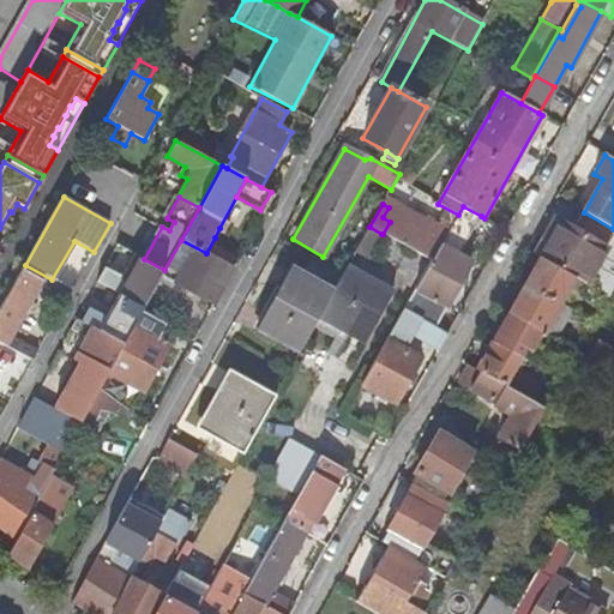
[(459,256),(481,216),(463,206),(458,215),(451,227),(432,260),(404,309),(435,326),(470,262),(459,256)]
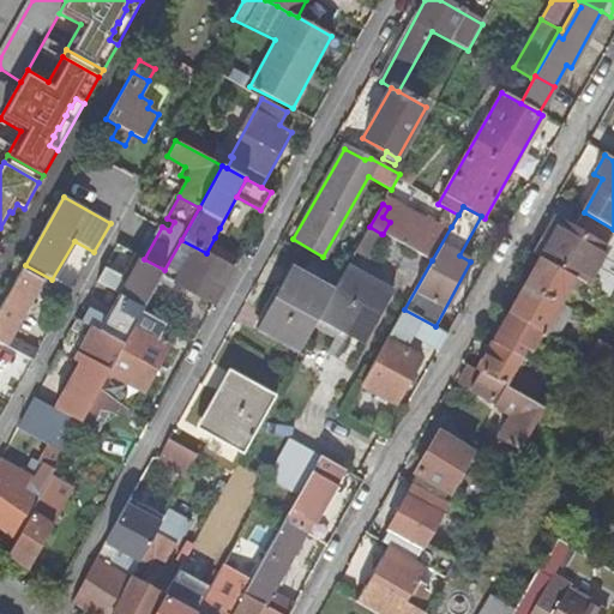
[(607,246),(613,233),(613,229),(584,212),(575,229),(607,246)]
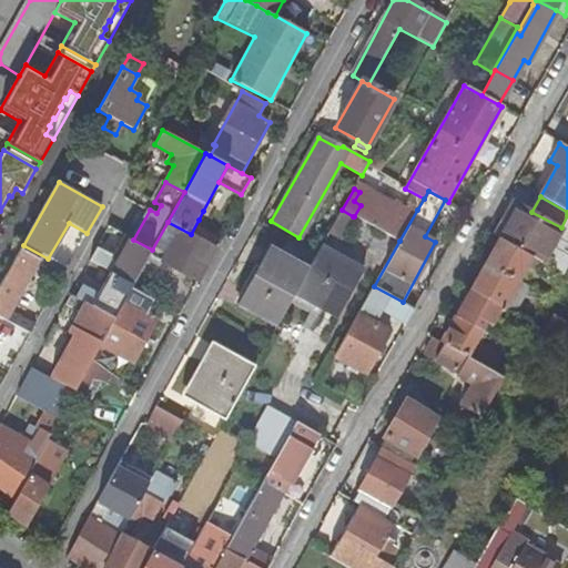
[(362,203),(361,205),(354,216),(399,241),(417,210),(407,205),(397,222),(362,203)]
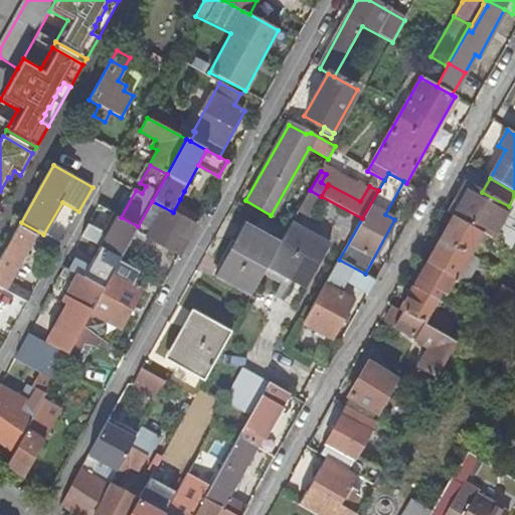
[(514,195),(509,206),(482,192),(468,184),(452,216),(453,217),(480,231),(503,243),(511,247),(514,239),(514,195)]
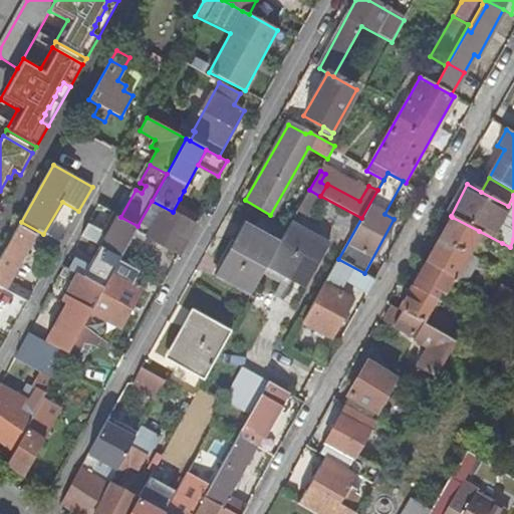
[(307,218),(319,196),(309,190),(297,212),(307,218)]
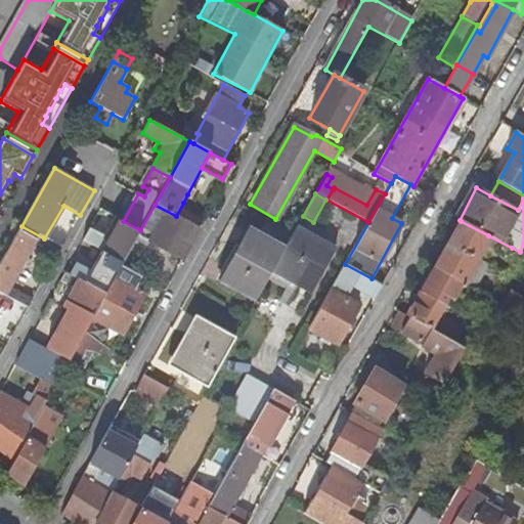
[(191,197),(187,194),(183,203),(187,205),(191,197)]
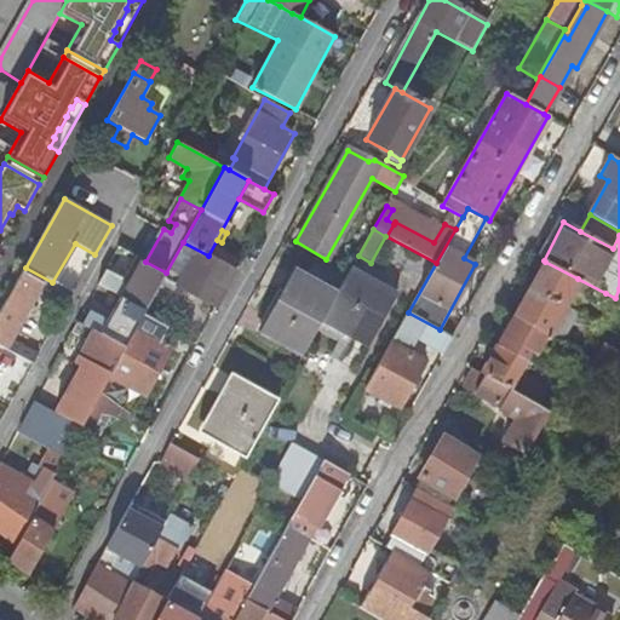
[(217,309),(237,271),(208,256),(183,242),(166,273),(164,279),(190,293),(217,309)]
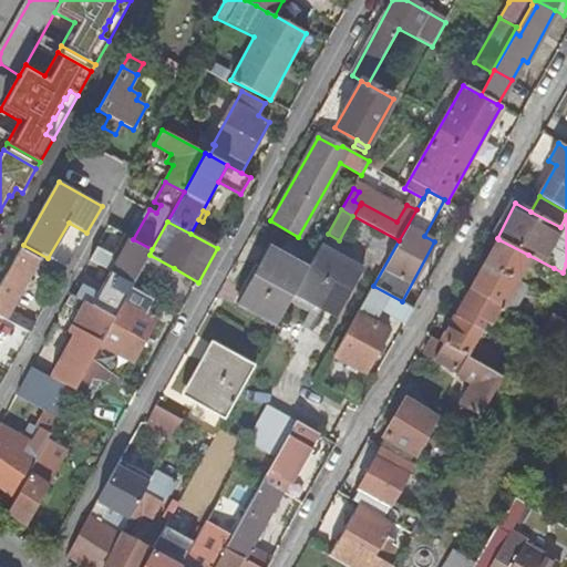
[(98,247),(91,260),(110,271),(133,285),(150,255),(152,249),(133,239),(131,238),(122,255),(116,251),(114,256),(98,247)]
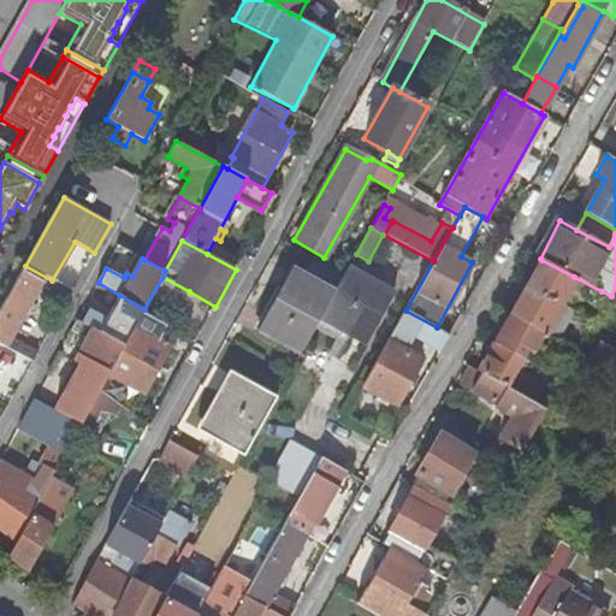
[(542,260),(510,315),(544,333),(554,339),(569,308),(561,303),(574,277),(542,260)]
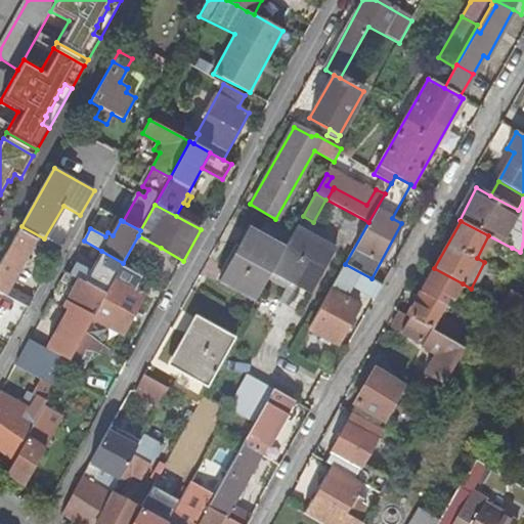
[(57,257),(61,249),(44,238),(22,226),(0,264),(0,292),(3,295),(29,308),(34,299),(11,287),(36,245),(57,257)]
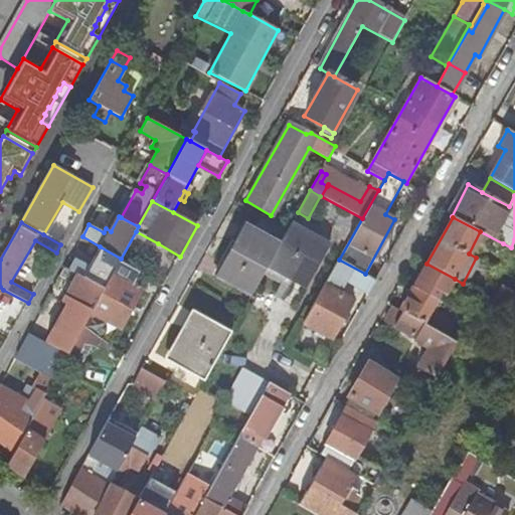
[(214,278),(221,282),(251,226),(244,222),(214,278)]
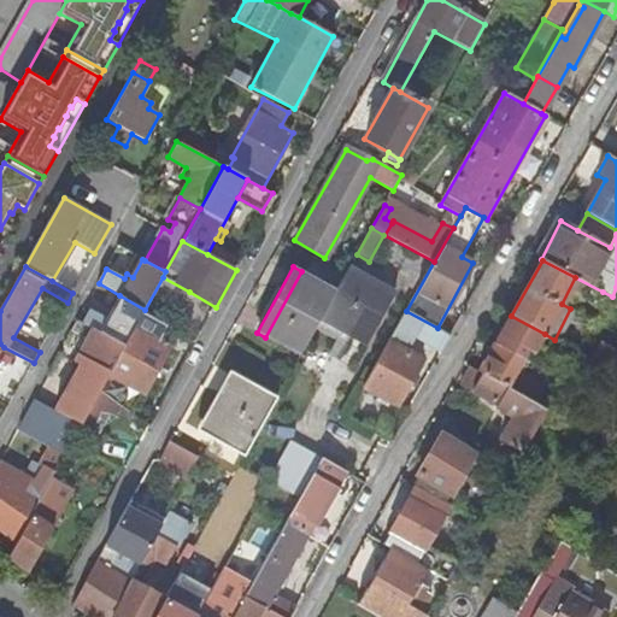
[(265,338),(300,356),(316,328),(321,321),(336,292),(301,271),(265,338)]
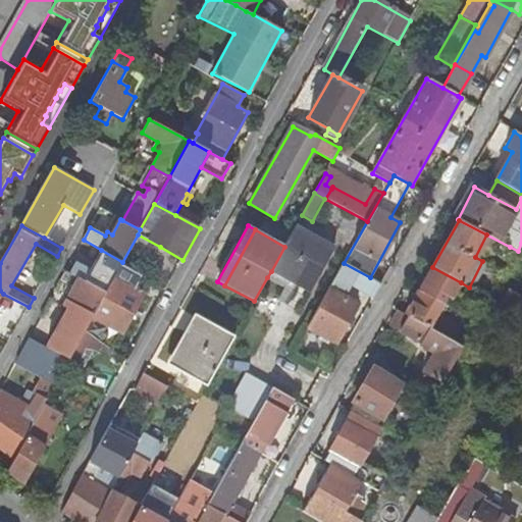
[(271,271),(297,284),(309,292),(331,250),(294,229),(284,247),(271,271)]
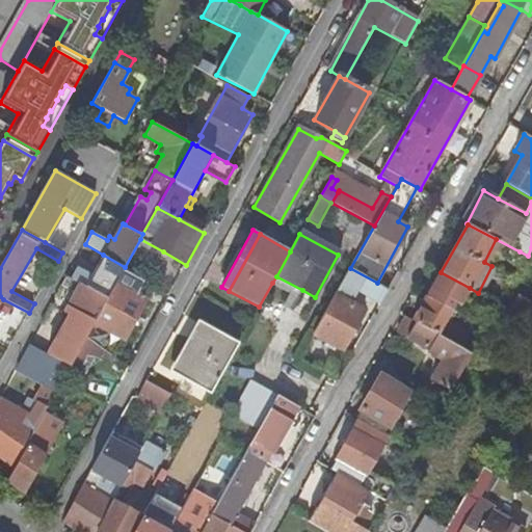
[(524,263),(528,256),(520,251),(513,262),(522,267),(524,263)]
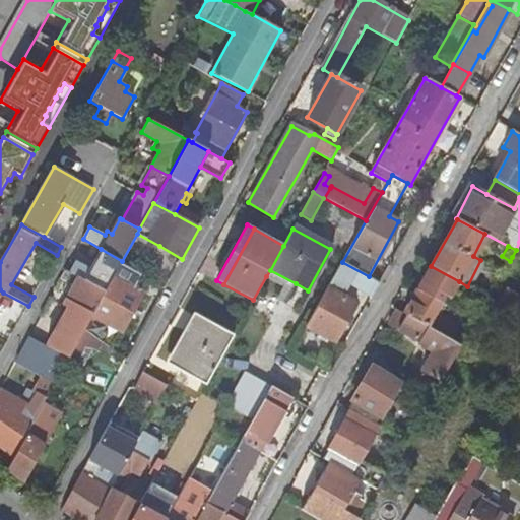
[(75,265),(71,274),(78,278),(105,294),(120,265),(122,261),(101,249),(88,272),(76,264),(75,265)]
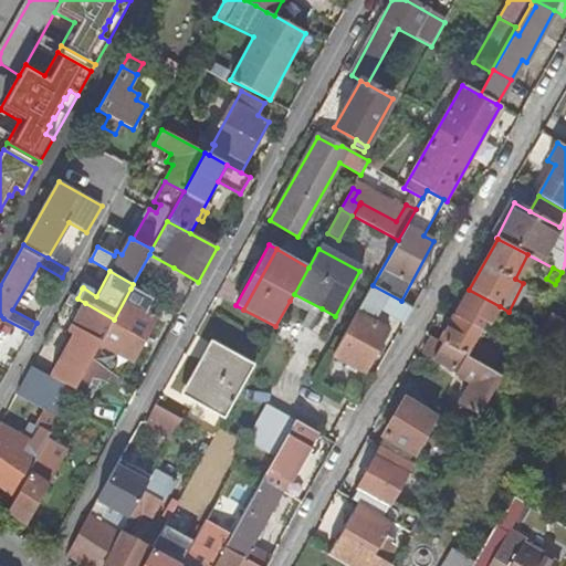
[(71,294),(77,299),(82,289),(75,285),(71,294)]
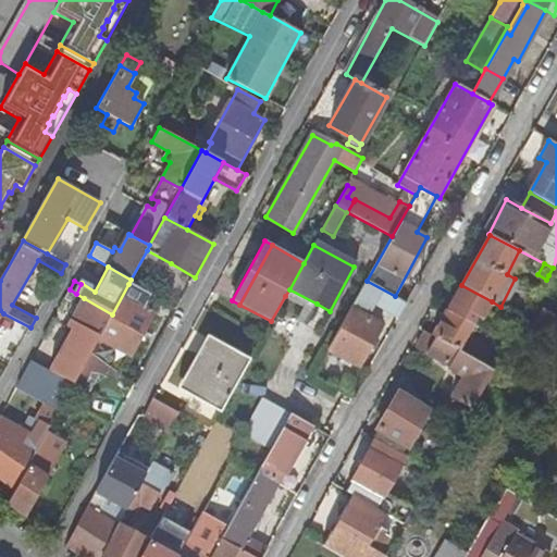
[(358,296),(397,317),(406,302),(395,296),(367,281),(358,296)]
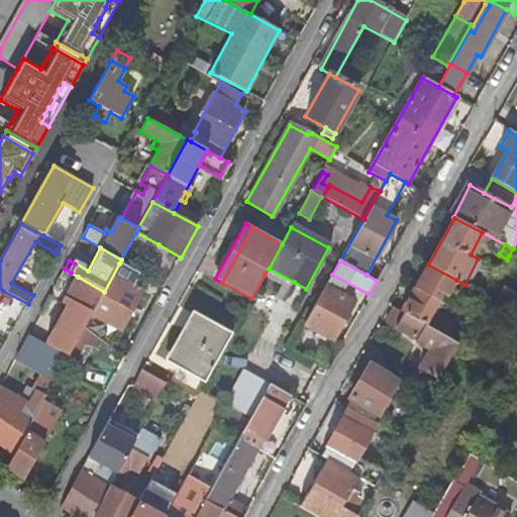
[(131,288),(138,275),(119,264),(104,292),(92,314),(91,315),(120,331),(141,293),(131,288)]
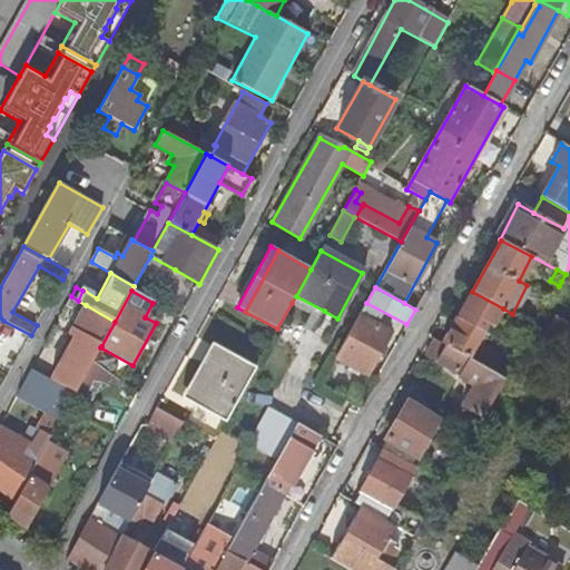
[(488,323),(493,326),(503,308),(472,292),(458,318),(482,332),(488,323)]
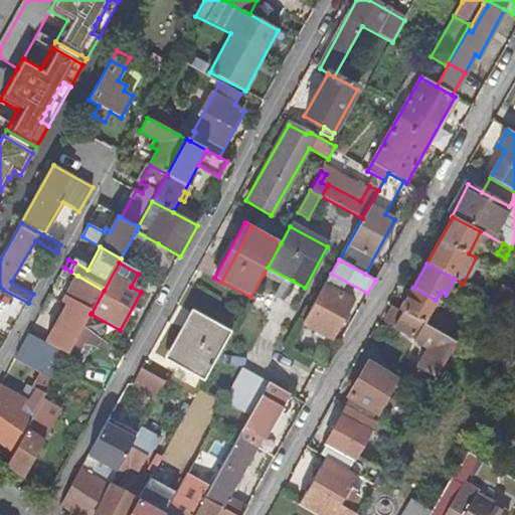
[(293,281),(268,268),(264,274),(289,288),(293,281)]
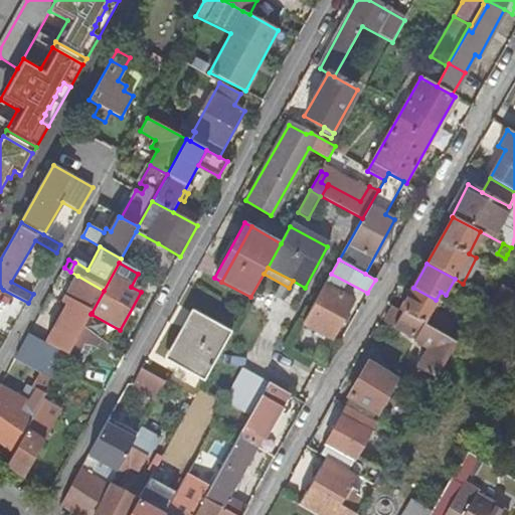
[(104,291),(77,276),(65,297),(70,300),(48,341),(66,351),(88,311),(92,313),(104,291)]
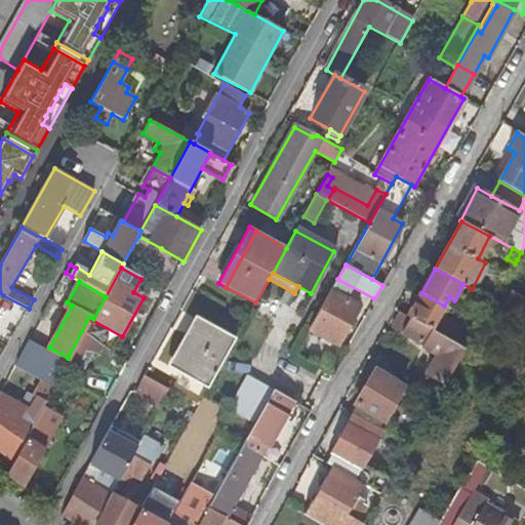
[(309,329),(322,336),(330,341),(337,345),(346,329),(349,324),(358,307),(330,291),(309,329)]
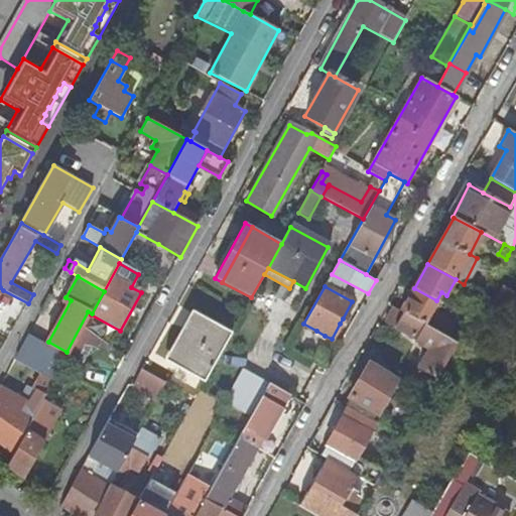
[(515,294),(503,287),(499,295),(495,301),(484,295),(480,302),(508,319),(511,313),(513,313),(515,308),(515,294)]
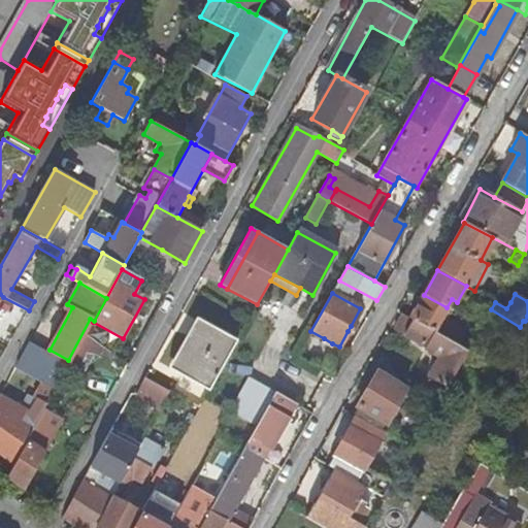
[(424,295),(410,320),(413,321),(455,343),(468,351),(475,337),(468,333),(462,330),(459,336),(437,325),(440,320),(447,307),(424,295)]
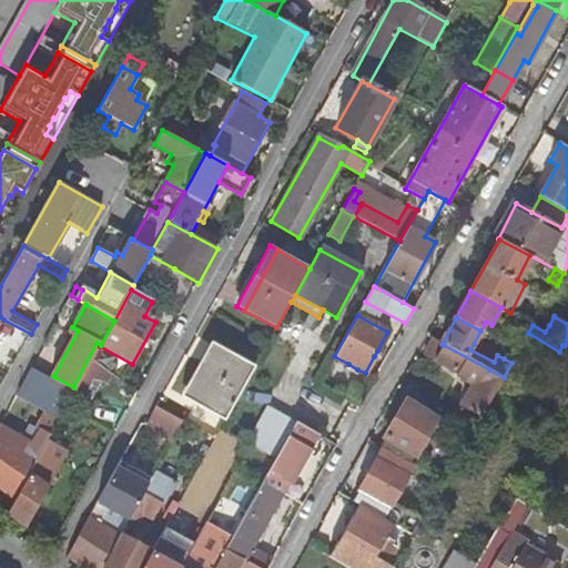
[(549,325),(537,318),(533,325),(545,332),(549,325)]
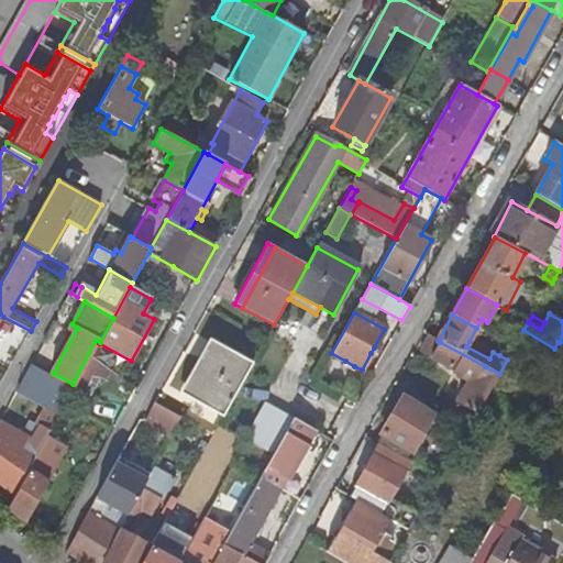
[(482,319),(476,328),(483,331),(487,322),(482,319)]
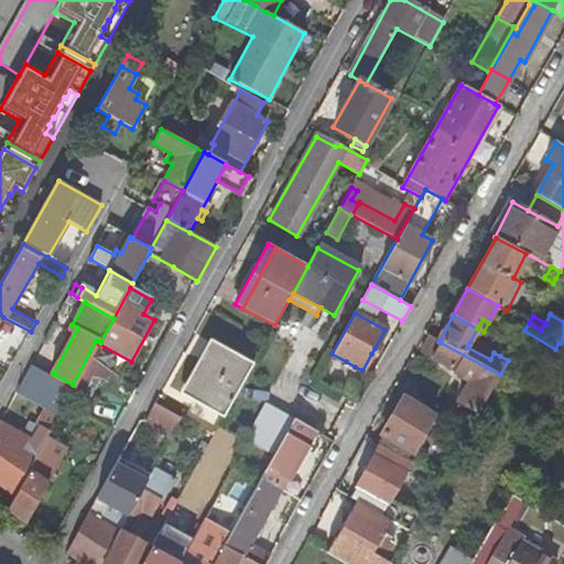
[(476,345),(484,332),(477,328),(470,342),(476,345)]
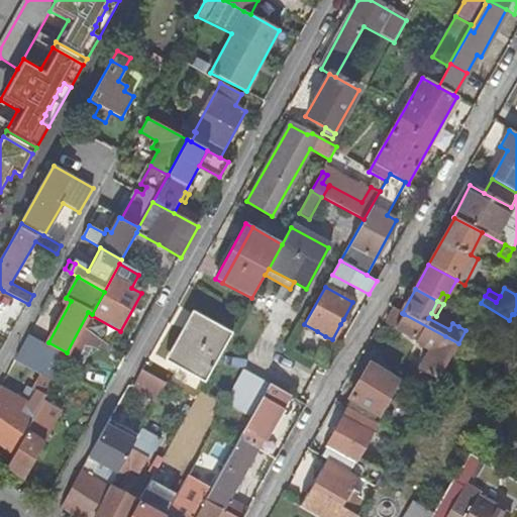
[(438,379),(458,343),(445,336),(404,314),(402,313),(394,309),(386,323),(418,341),(417,342),(430,350),(419,369),(438,379)]
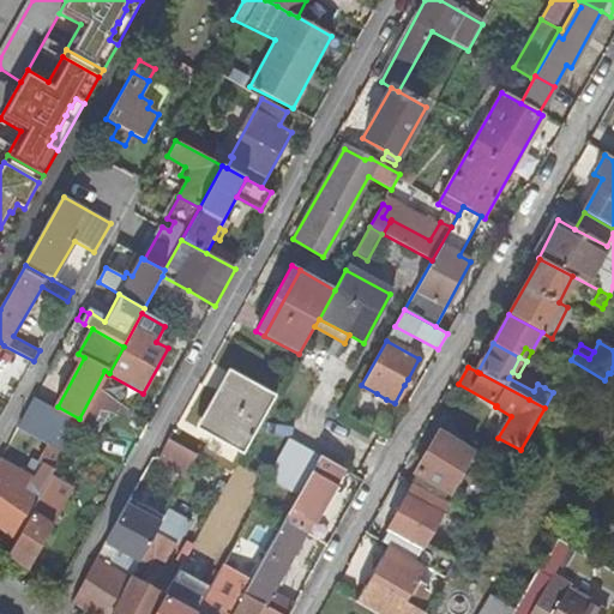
[(197,431),(208,437),(240,378),(228,371),(197,431)]
